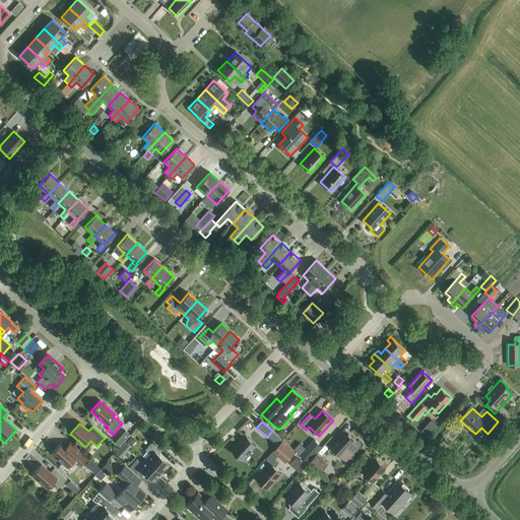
[(120,446),(130,433),(125,429),(115,441),(120,446)]
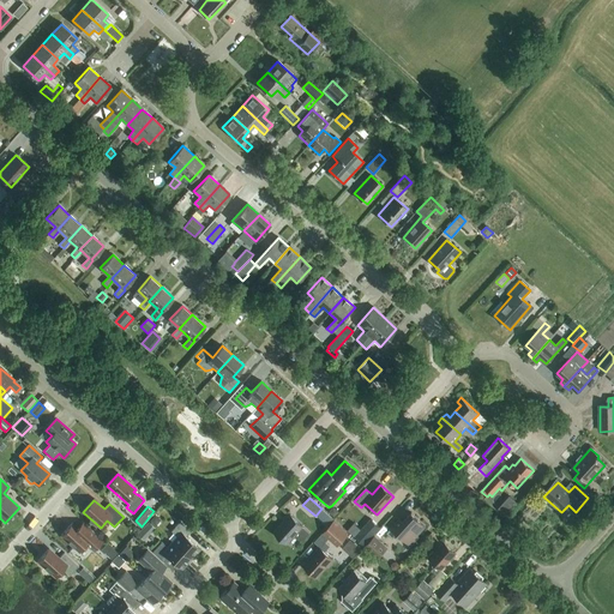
[(426,527),(411,513),(403,523),(399,519),(387,533),(392,539),(397,534),(410,546),(419,537),(417,535),(426,527)]
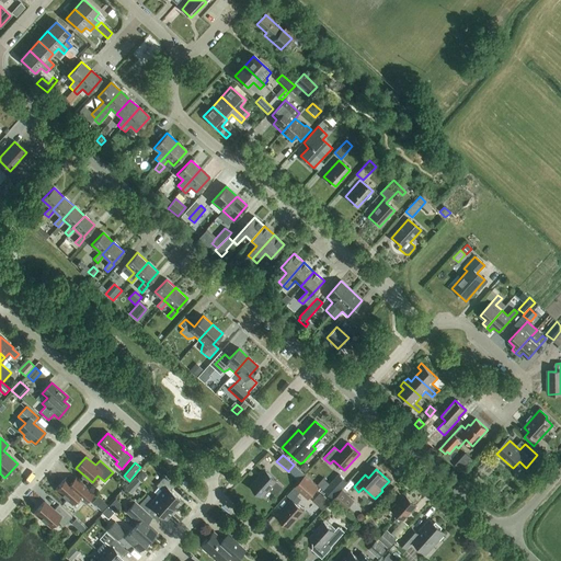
[(277,493),(283,488),(276,481),(277,481),(265,470),(251,487),(262,497),(268,490),(273,493),(275,494),(277,493)]
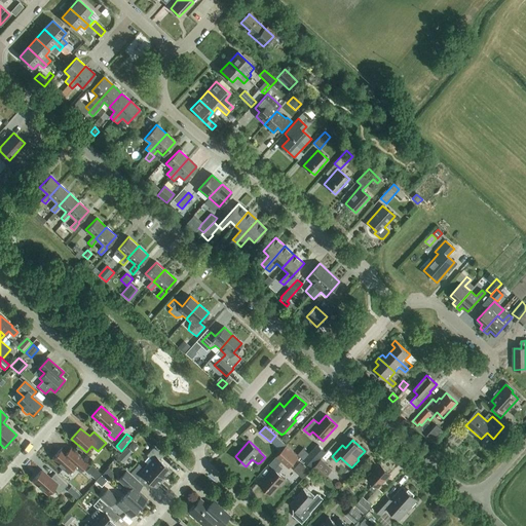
[(317,445),(303,460),(311,467),(326,452),(317,445)]
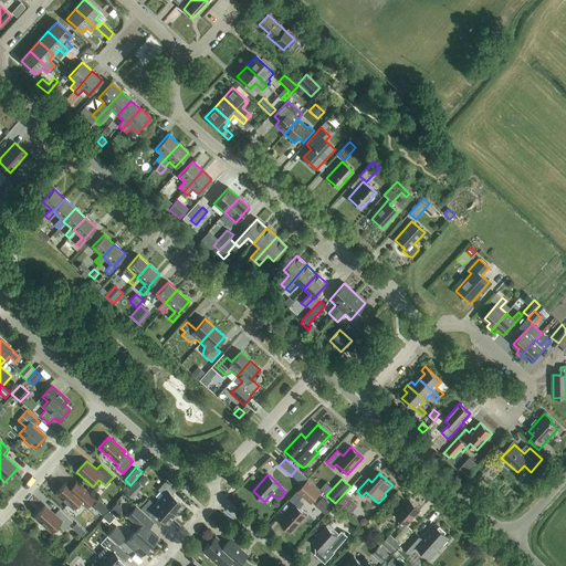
[(143,488),(136,481),(126,493),(132,499),(143,488)]
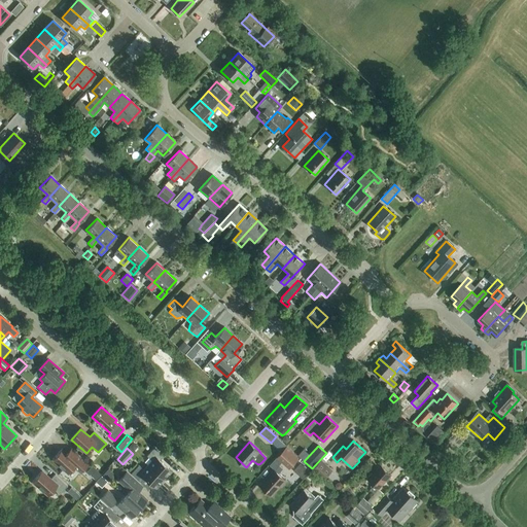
[(148,466),(164,480),(166,477),(168,477),(170,475),(170,472),(171,471),(160,461),(164,456),(154,448),(146,456),(152,461),(148,466)]
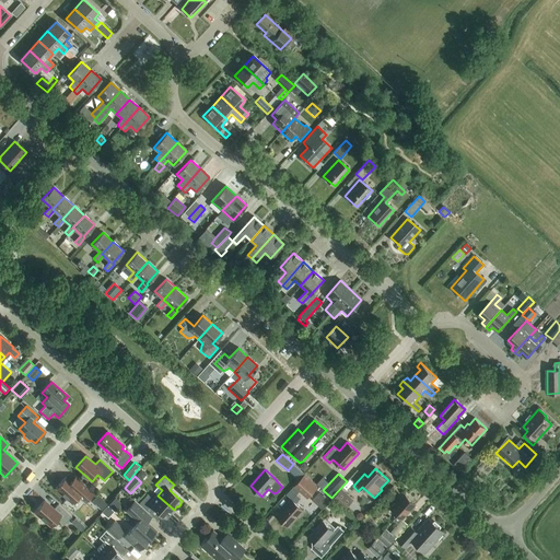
[(303,476),(293,488),(306,500),(316,488),(303,476)]
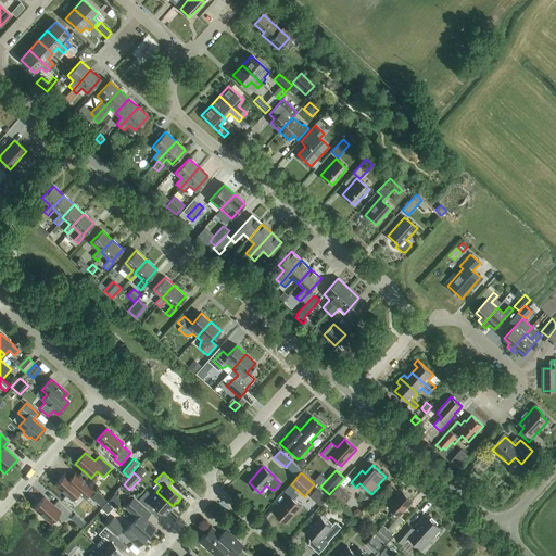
[(75,482),(65,475),(55,485),(72,500),(77,493),(84,498),(92,489),(79,477),(75,482)]
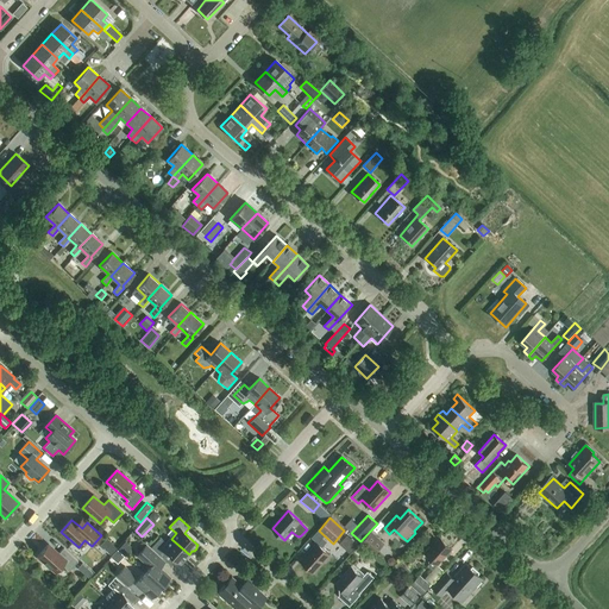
[(375,554),(385,542),(371,531),(360,542),(375,554)]
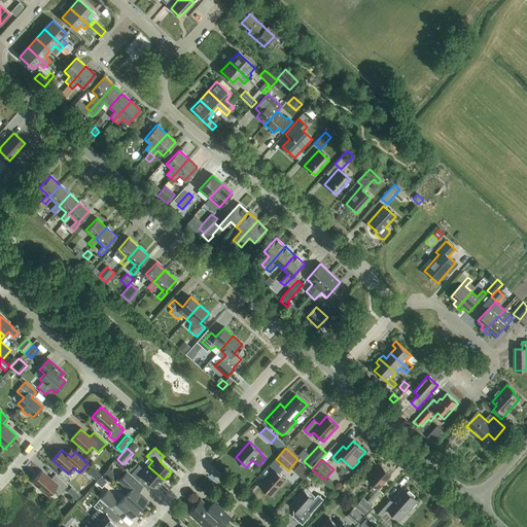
[(303,479),(310,471),(301,463),(293,470),(303,479)]
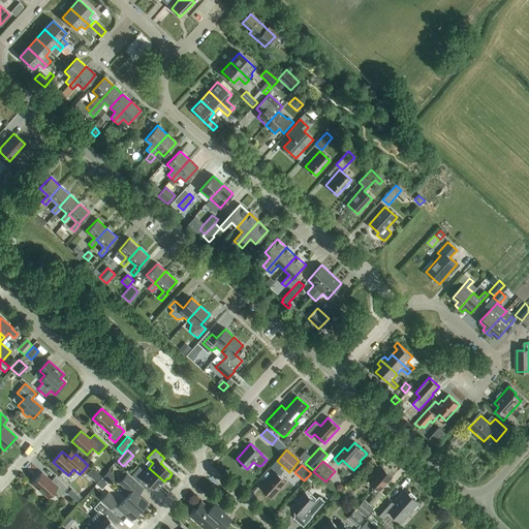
[(97,480),(101,474),(92,467),(88,473),(97,480)]
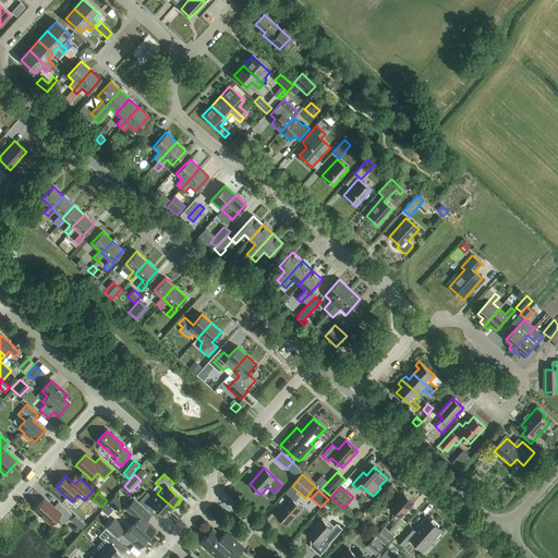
[(173,508),(157,494),(153,498),(146,493),(138,501),(148,511),(153,506),(165,517),(167,516),(168,516),(170,512),(170,511),(173,508)]
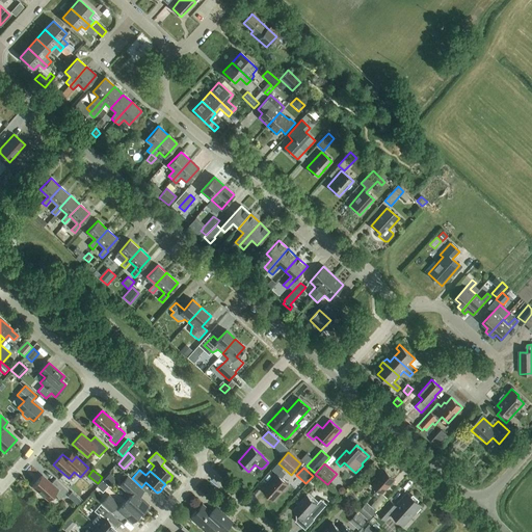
[(282,478),(286,474),(282,470),(277,475),(263,490),(274,501),(284,490),(285,491),(290,486),(282,478)]
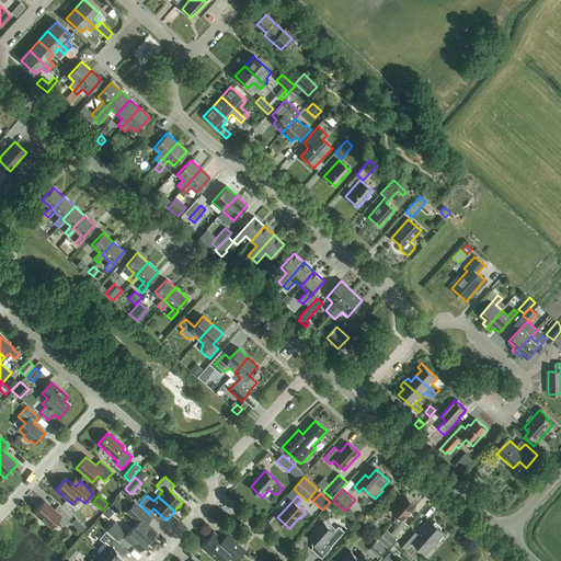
[(416,506),(405,495),(397,505),(396,504),(391,510),(399,516),(395,522),(398,525),(402,519),(403,521),(416,506)]
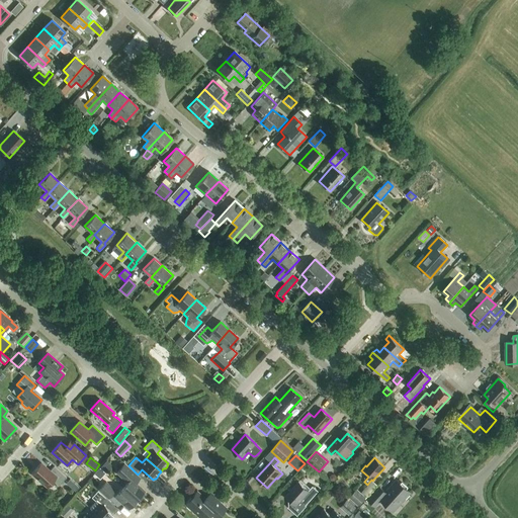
[(110,464),(106,460),(100,467),(107,473),(111,469),(110,464)]
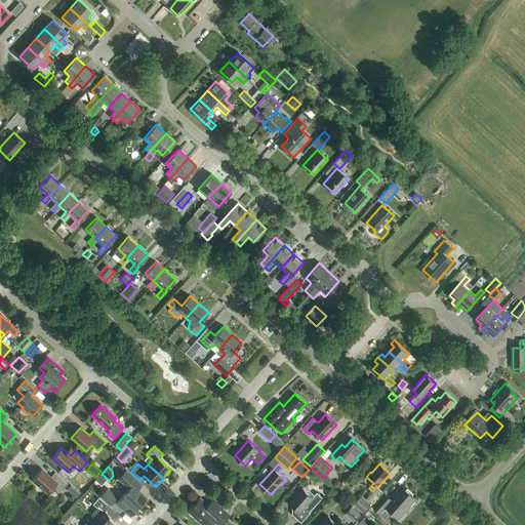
[(50,478),(41,470),(32,480),(47,494),(53,487),(59,493),(67,484),(54,473),(50,478)]
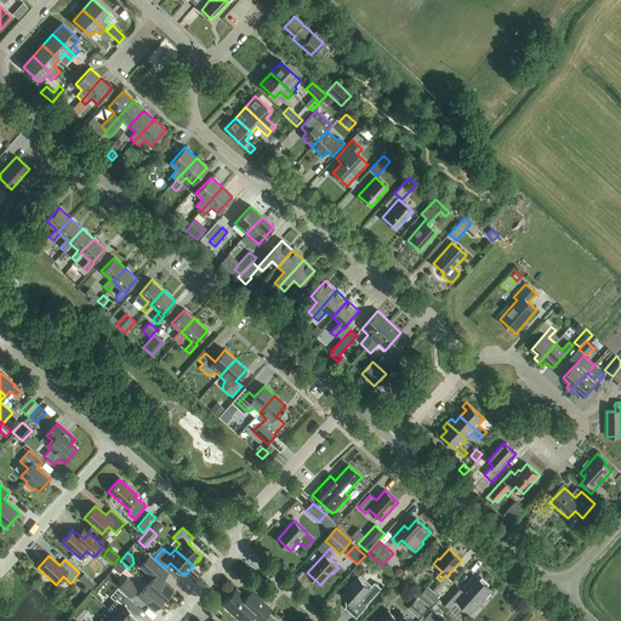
[(147,585),(164,599),(174,590),(158,575),(163,570),(149,557),(140,568),(153,579),(147,585)]
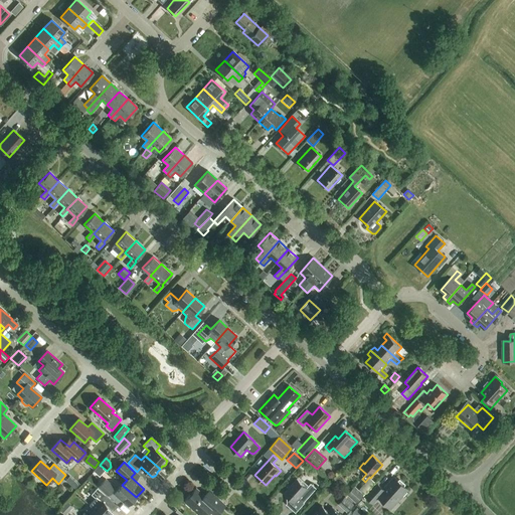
[(391,508),(407,490),(394,478),(383,490),(378,485),(367,498),(372,503),(378,497),(391,508)]
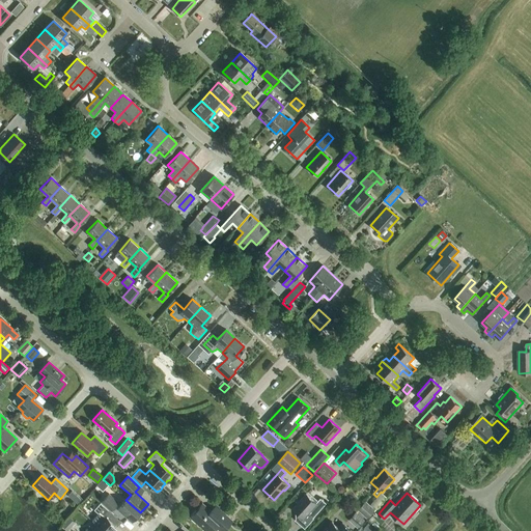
[(140,512),(126,500),(121,505),(109,494),(101,502),(112,512),(116,508),(132,522),(140,512)]
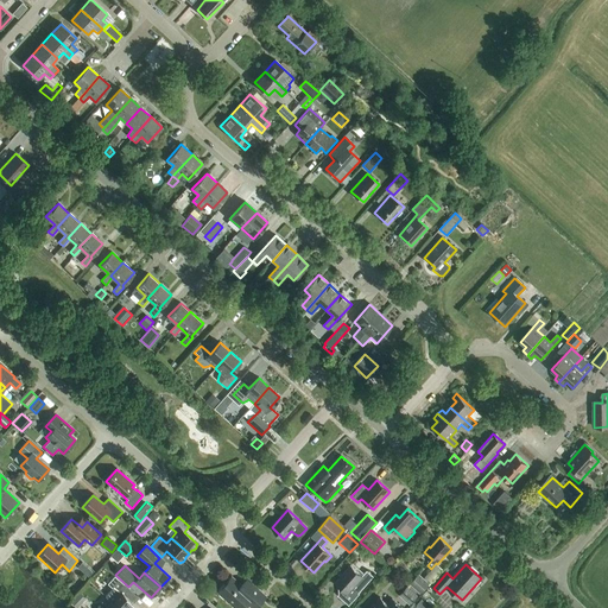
[(362,576),(350,565),(342,576),(339,576),(339,580),(335,582),(339,586),(340,589),(342,589),(344,590),(340,596),(349,605),(371,580),(365,574),(362,576)]
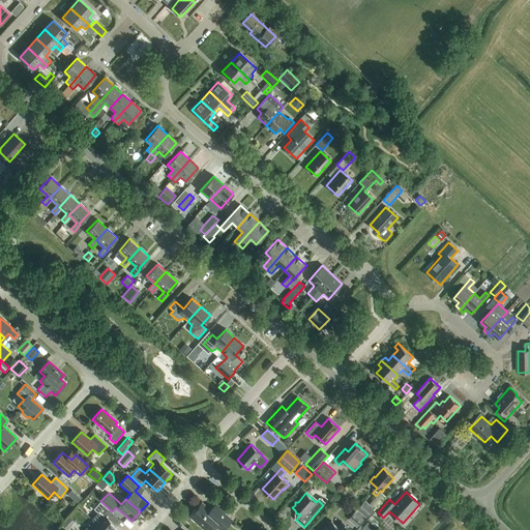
[(366,518),(375,509),(365,500),(357,509),(366,518)]
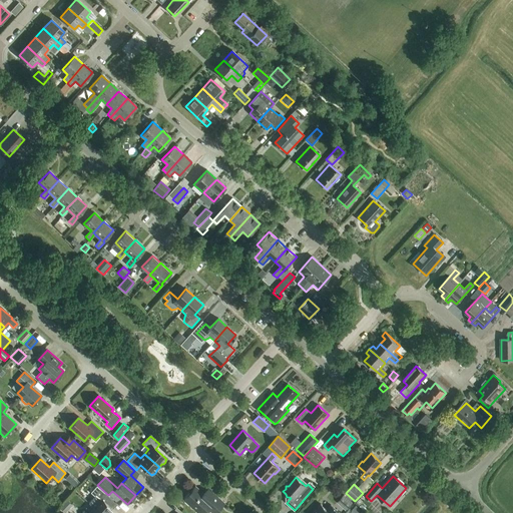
[(116,512),(104,501),(108,497),(96,486),(95,488),(90,493),(94,496),(89,503),(94,509),(99,512),(116,512)]
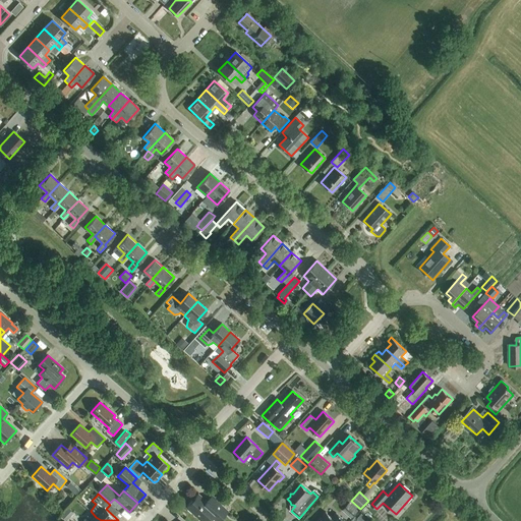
[(207,503),(198,495),(186,508),(200,520),(208,520),(212,518),(215,520),(219,520),(228,512),(212,497),(207,503)]
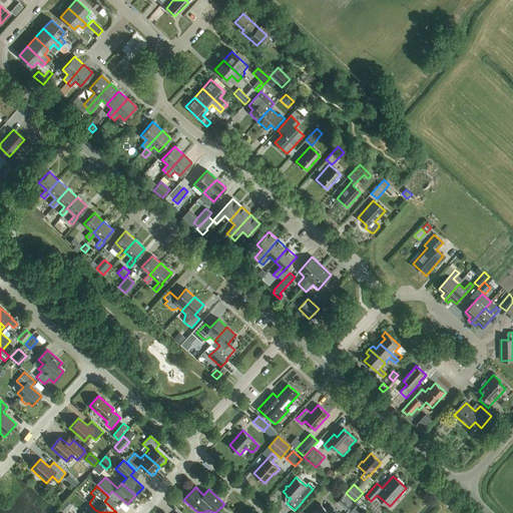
[(346,511),(353,503),(344,495),(337,503),(346,511)]
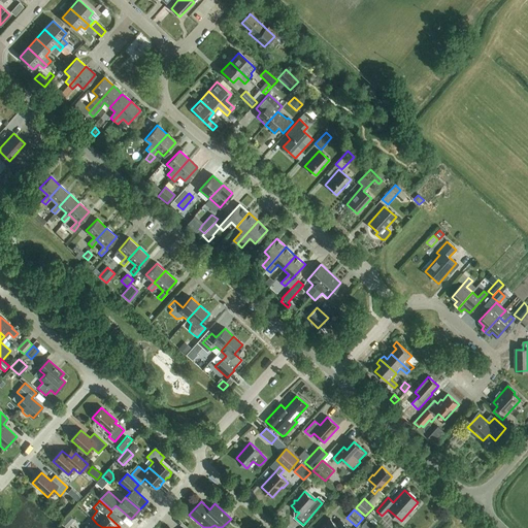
[(67,527),(74,520),(69,515),(62,523),(67,527)]
